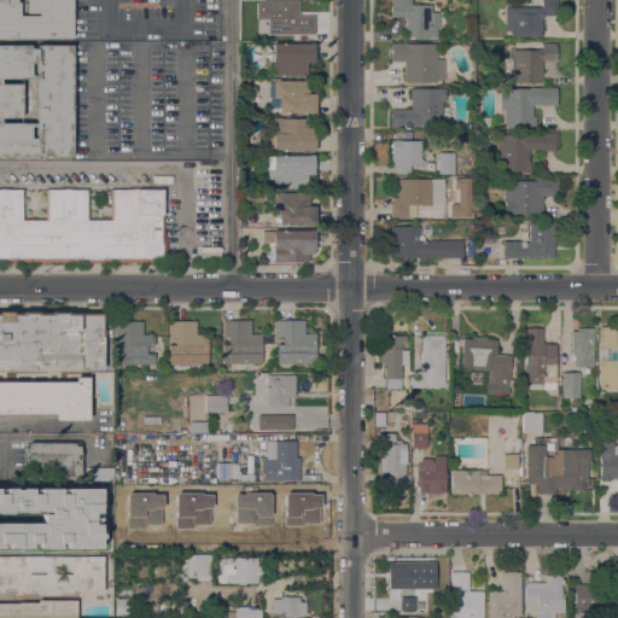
[(0,39),(0,0),(73,0),(74,39),(0,39)]
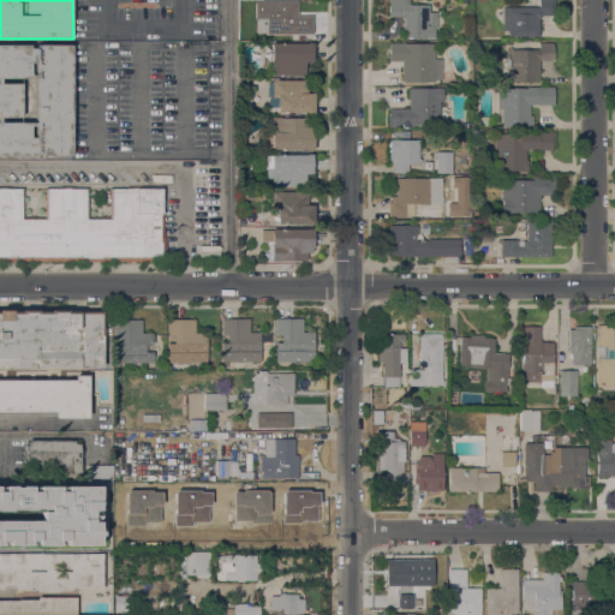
[(410,0),(410,5),(429,5),(429,12),(436,12),(436,28),(435,28),(435,39),(404,37),(404,18),(401,18),(401,16),(388,16),(388,0),(410,0)]
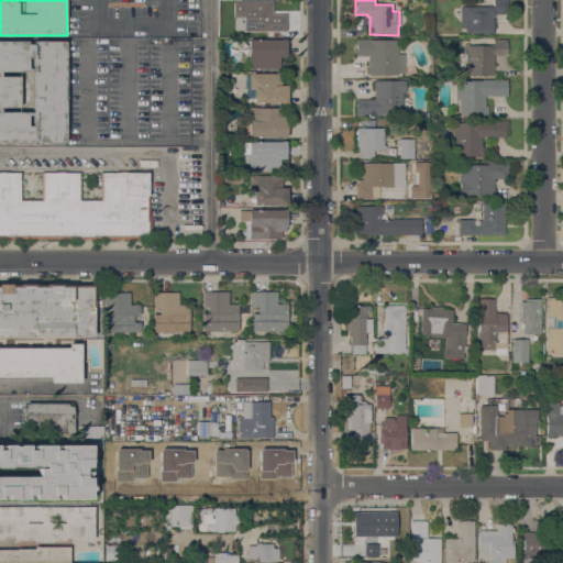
[(494,7),(494,0),(507,0),(507,14),(495,14),(495,17),(494,17),(494,33),(466,33),(466,31),(465,31),(465,29),(461,29),(461,7),(494,7)]
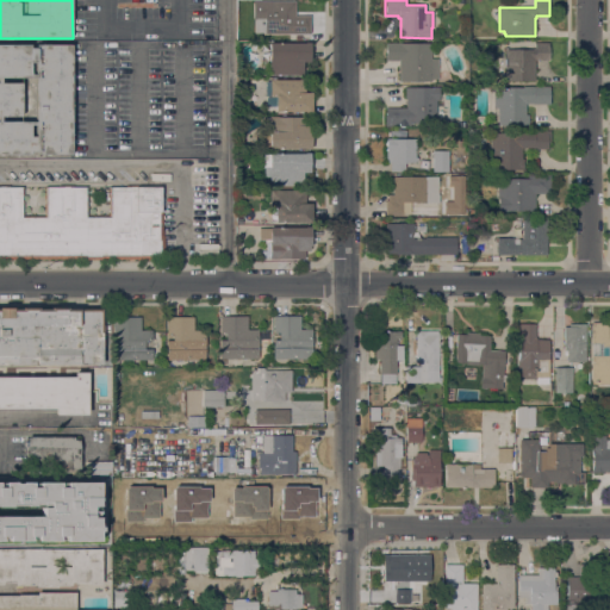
[(296,1),(296,16),(311,16),(311,33),(265,33),(265,32),(254,32),(254,20),(254,1),(296,1)]
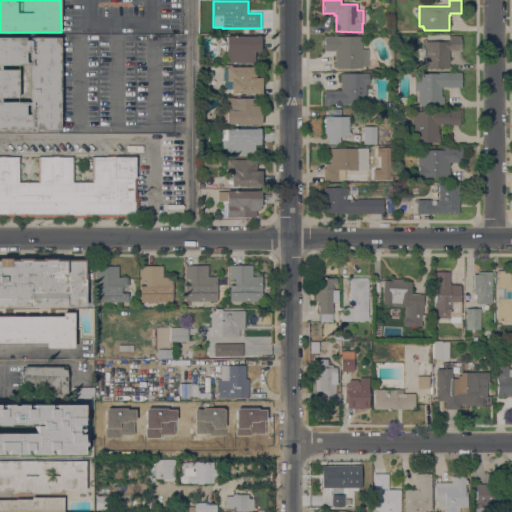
[(255,36),(255,35),(260,35),(260,51),(254,51),(254,63),(249,63),(225,63),(225,36),(255,36)]
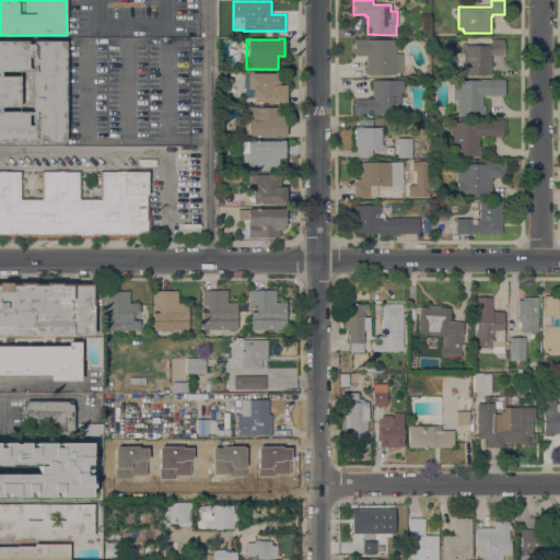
[(395,39),(395,54),(403,54),(401,72),(395,72),(395,74),(365,74),(365,56),(354,56),(354,39),(395,39)]
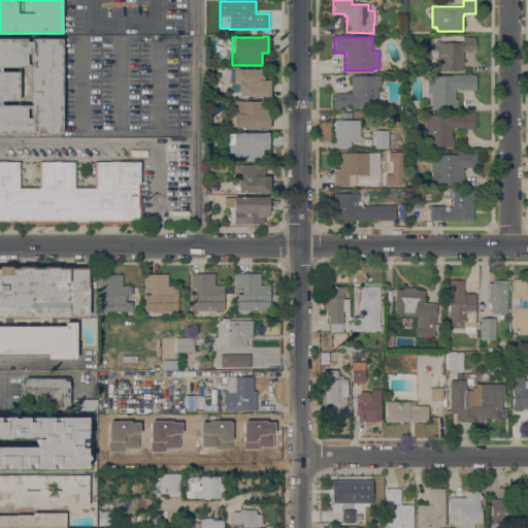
[(437,42),(463,42),(463,37),(475,37),(475,52),(463,52),(463,70),(438,70),(438,71),(436,71),(437,42)]
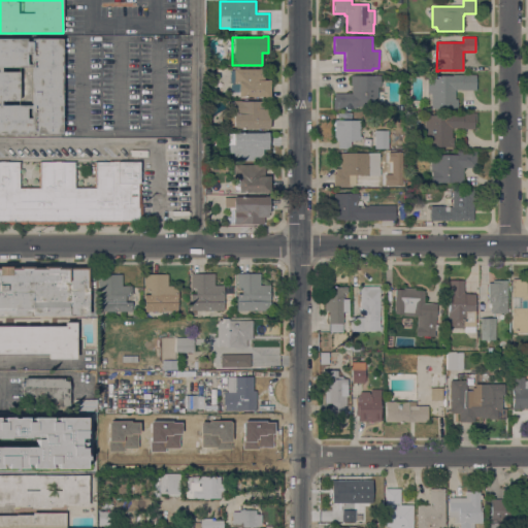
[(31,133),(31,130),(26,130),(26,133),(0,133),(0,38),(26,38),(26,41),(31,41),(31,38),(62,38),(62,133),(31,133)]
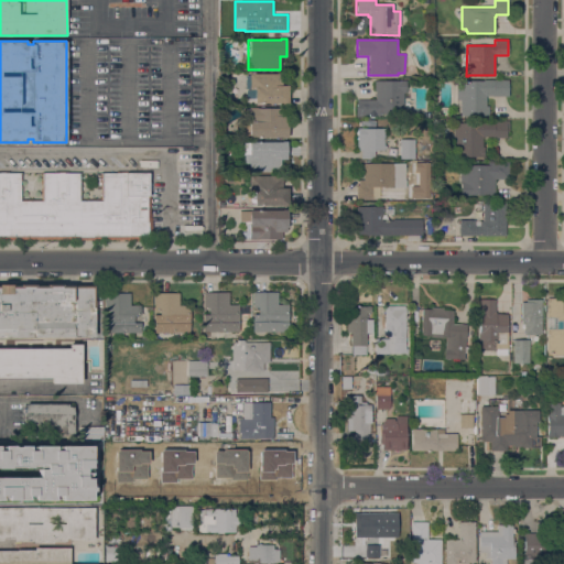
[(281,104),(281,102),(255,104),(255,98),(246,98),(246,74),(275,74),(275,73),(282,73),(282,86),(288,86),(288,104),(281,104)]
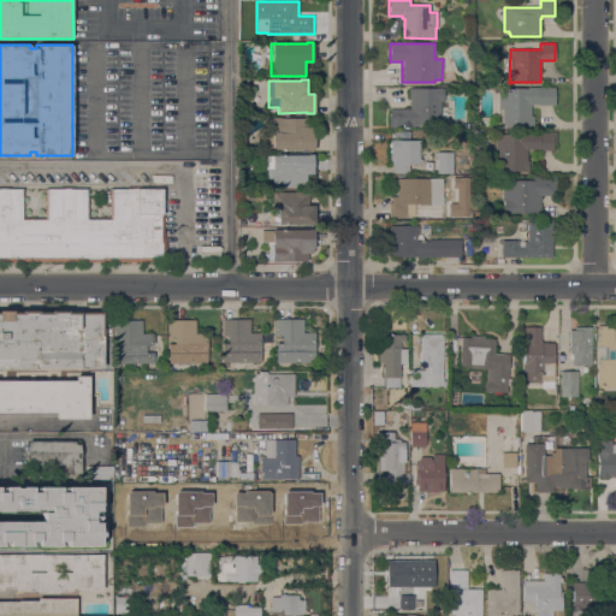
[(498,88),(555,87),(556,105),(538,106),(538,105),(531,105),(531,116),(533,116),(534,126),(504,126),(503,108),(499,108),(498,88)]
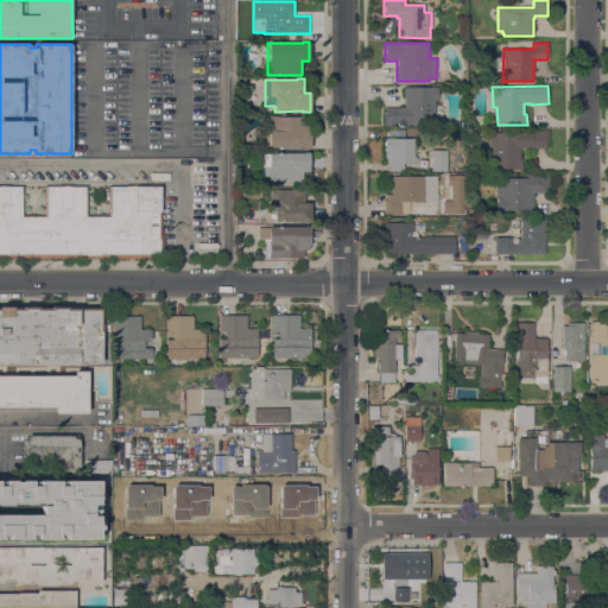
[(438,87),(438,97),(435,97),(435,122),(409,122),(409,126),(384,126),(384,114),(385,114),(385,107),(405,107),(405,97),(404,97),(404,87),(438,87)]
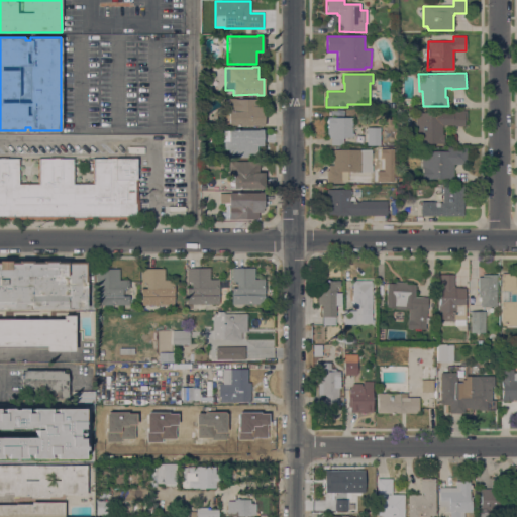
[(259,126),(259,125),(228,126),(228,99),(264,99),(264,126),(259,126)]
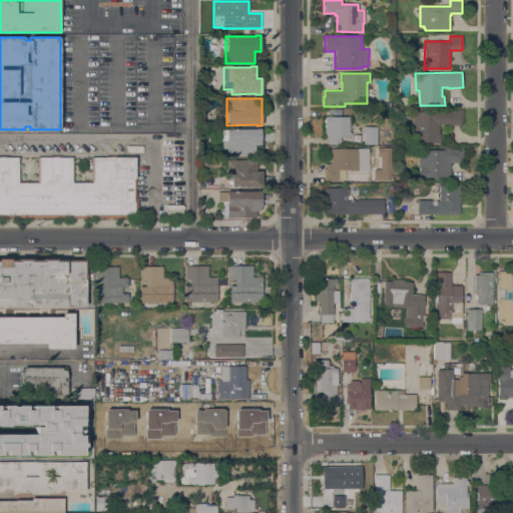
[(446,125),(446,124),(439,124),(439,133),(440,133),(441,142),(412,143),(412,111),(436,111),(436,110),(459,110),(459,109),(463,109),(463,119),(461,119),(461,125),(446,125)]
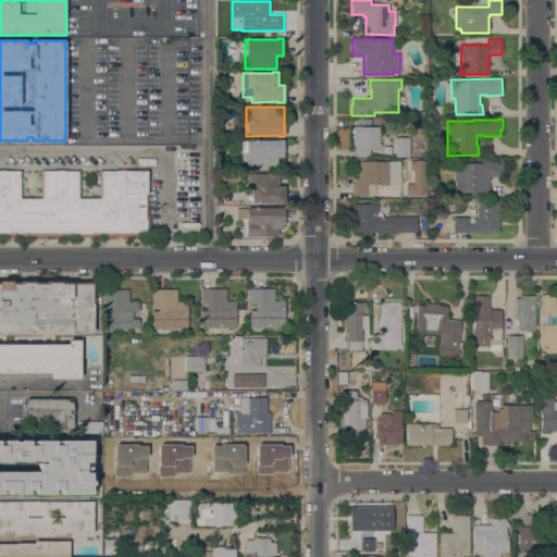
[(380,126),(379,148),(370,148),(370,157),(357,157),(357,149),(353,149),(353,126),(380,126)]
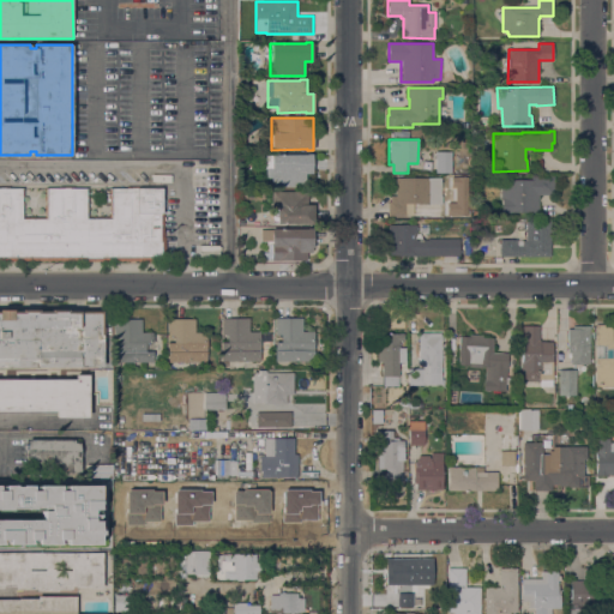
[(451,173),(435,173),(435,151),(451,151),(451,173)]
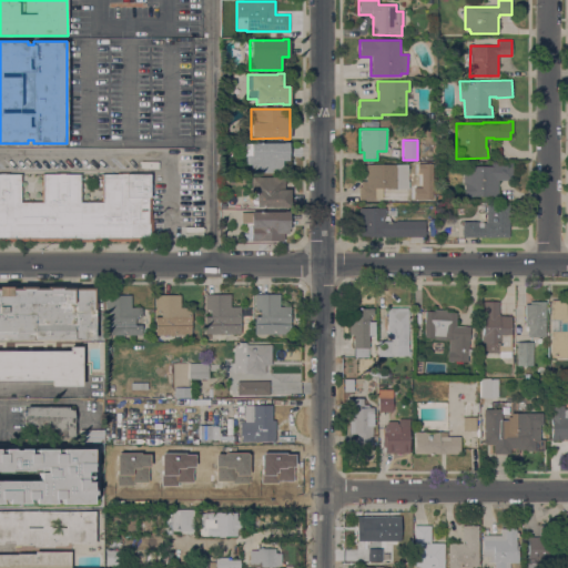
[(288,160),(282,160),(282,172),(251,172),(251,164),(246,164),(245,154),(242,154),(242,143),(283,143),(283,142),(288,142),(288,160)]
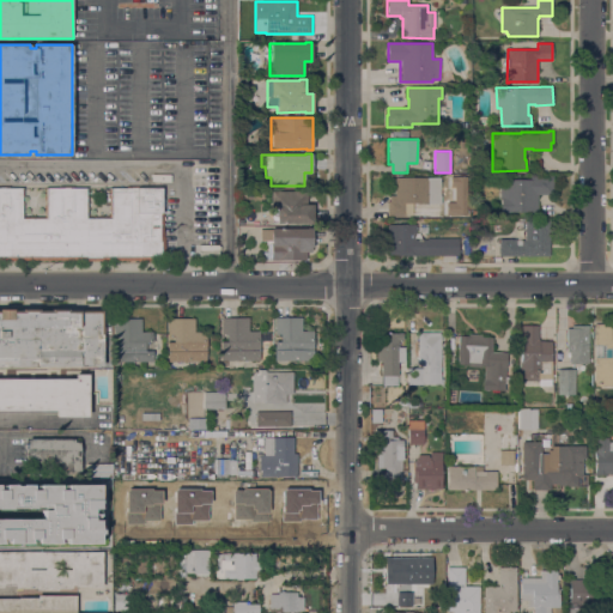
[(538,194),(538,212),(509,212),(501,212),(501,200),(499,200),(501,180),(532,180),(532,175),(553,176),(553,194),(538,194)]
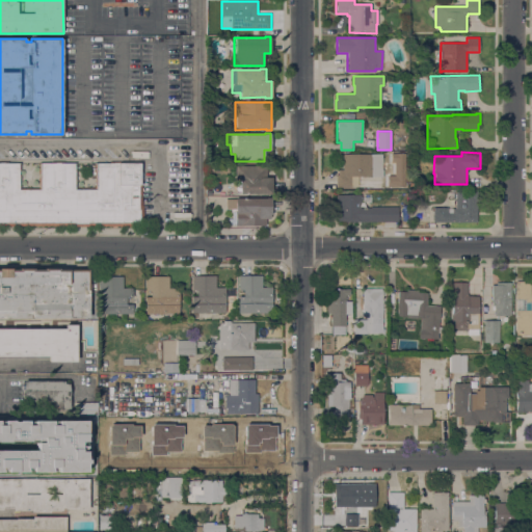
[(381,154),(381,169),(382,169),(382,178),(358,177),(358,186),(351,186),(351,187),(336,187),(336,175),(338,175),(338,169),(343,169),(343,154),(381,154)]
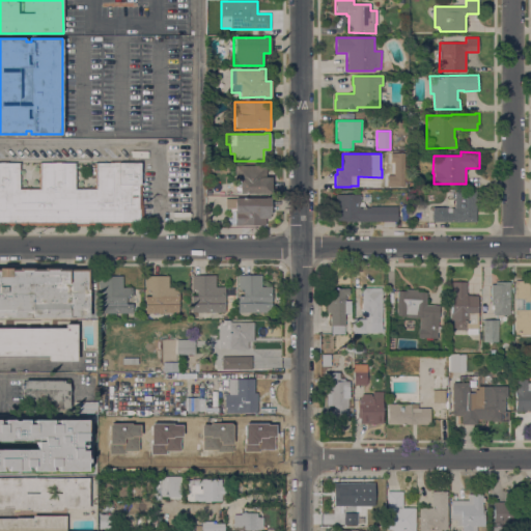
[(0,161),(8,161),(8,163),(21,163),(21,189),(38,189),(38,163),(55,163),(55,161),(64,161),(64,163),(76,163),(76,188),(94,188),(94,163),(110,163),(110,161),(121,161),(121,163),(140,163),(140,183),(141,183),(141,205),(143,205),(143,226),(118,226),(118,225),(90,225),(90,226),(73,226),(73,225),(16,225),(16,226),(0,226),(0,161)]
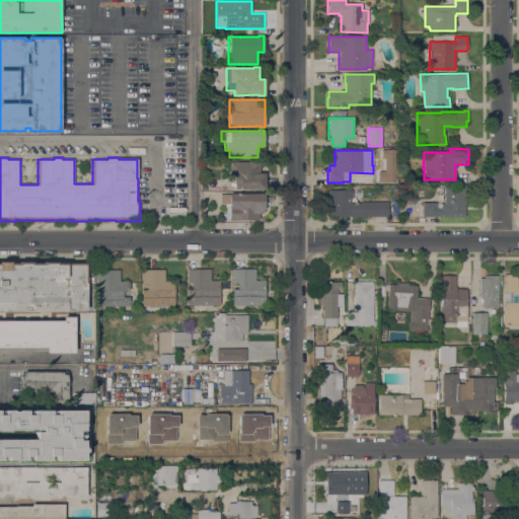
[(260,161),(260,173),(265,173),(266,190),(260,190),(258,189),(234,189),(234,188),(230,188),(229,162),(260,161)]
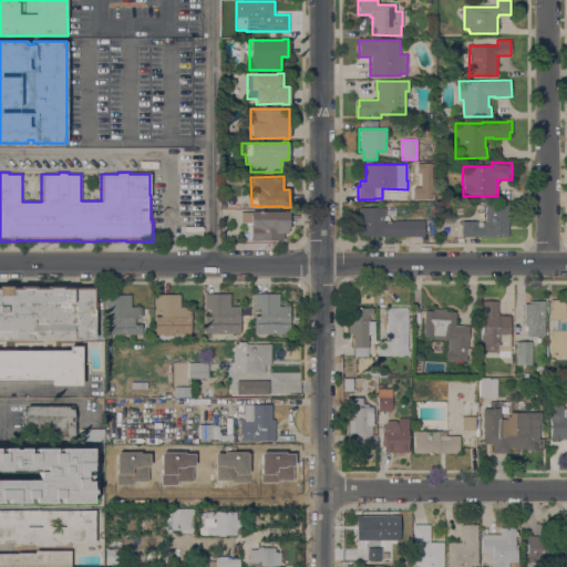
[(512,204),(512,215),(508,215),(508,236),(462,237),(462,222),(477,222),(485,222),(485,214),(486,214),(485,204),(512,204)]
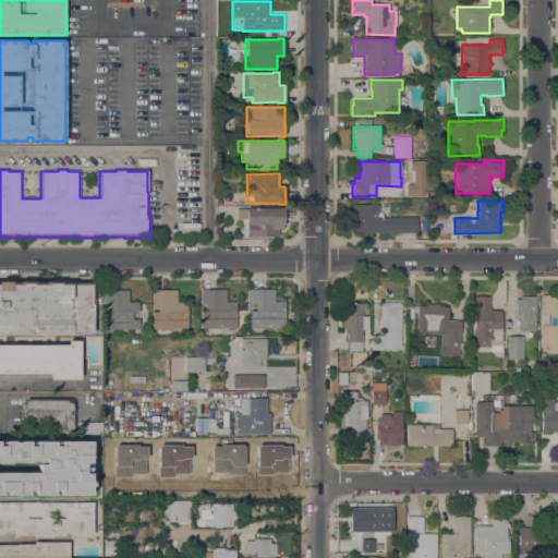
[(377,204),(377,218),(389,218),(389,217),(417,217),(417,232),(353,232),(353,205),(377,204)]
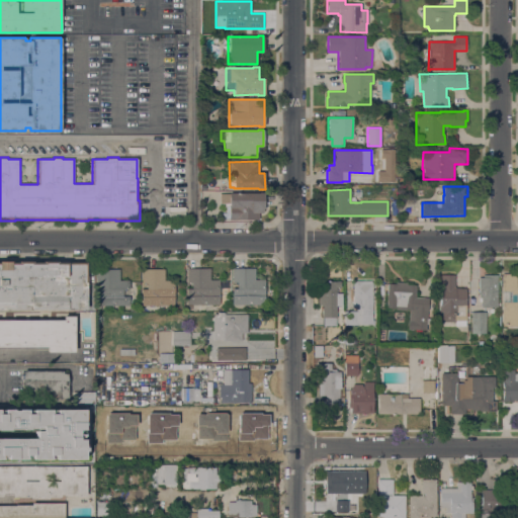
[(229,220),(229,203),(220,203),(219,193),(259,193),(259,192),(263,192),(264,208),(262,208),(262,212),(258,212),(258,220),(229,220)]
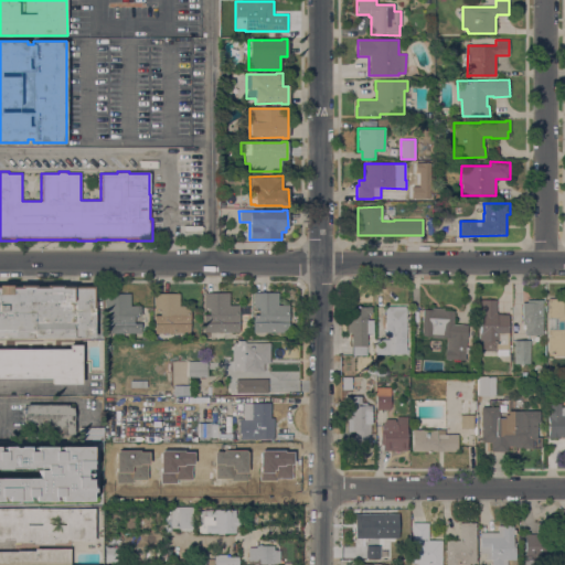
[(0,286),(11,286),(11,287),(20,287),(20,285),(36,285),(36,287),(46,287),(46,285),(63,286),(63,287),(72,287),(72,286),(94,286),(94,300),(96,300),(96,309),(95,309),(95,338),(0,338),(0,286)]
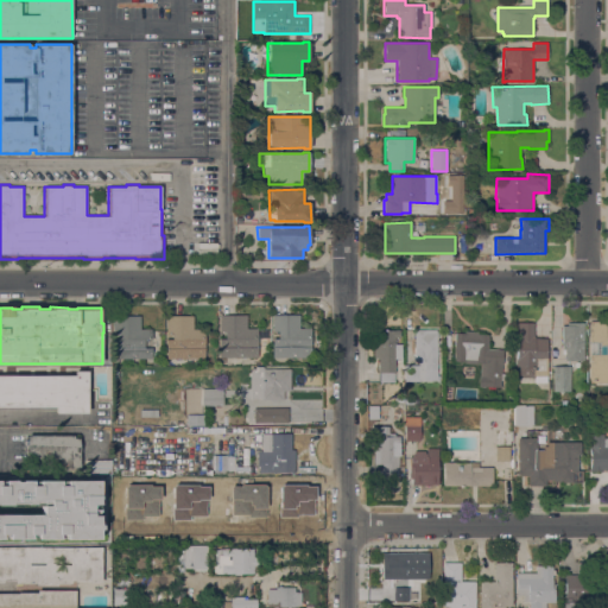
[(246,315),(246,328),(258,328),(258,358),(220,358),(220,339),(225,339),(225,331),(220,331),(220,315),(246,315)]
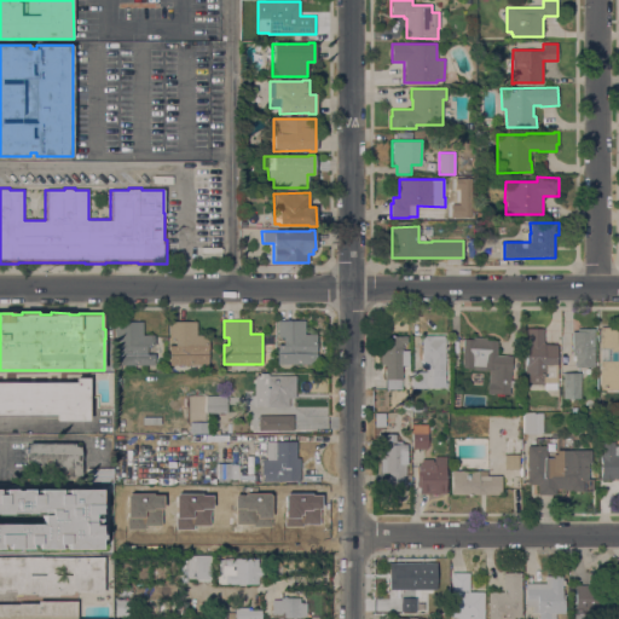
[(305,320),(305,334),(317,334),(316,364),(277,364),(277,345),(283,345),(283,337),(277,337),(278,320),(305,320)]
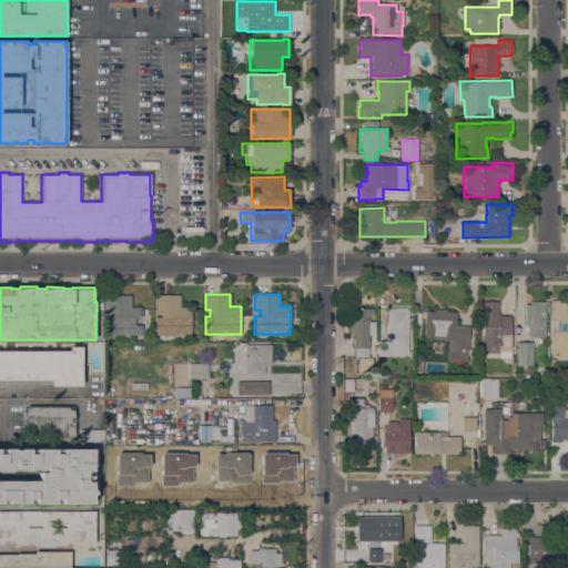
[(130,295),(131,307),(141,307),(142,334),(108,335),(107,317),(112,317),(112,311),(107,311),(107,295),(130,295)]
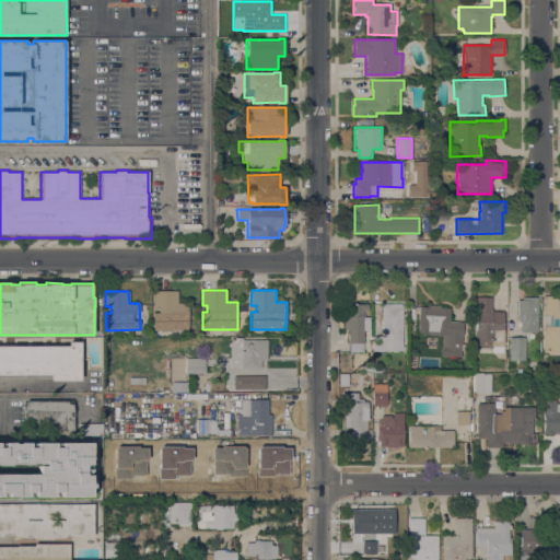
[(177,291),(177,303),(188,303),(188,330),(154,330),(153,313),(159,313),(159,305),(153,305),(153,291),(177,291)]
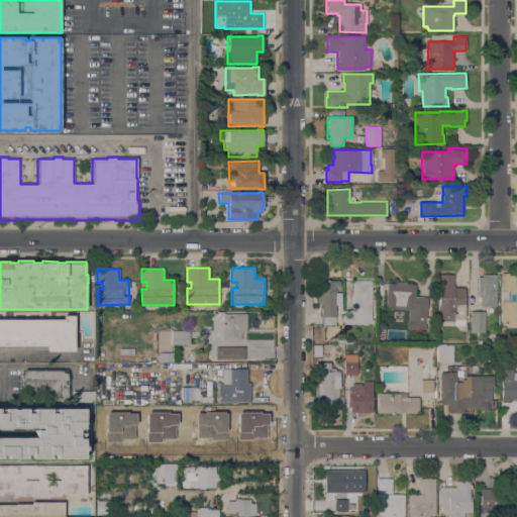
[(516,325),(502,325),(502,302),(511,302),(511,291),(501,291),(501,273),(516,273),(516,287),(516,325)]
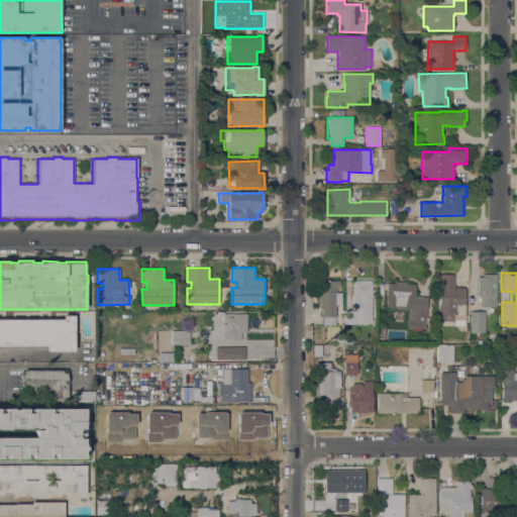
[(466,325),(454,325),(454,321),(438,321),(438,305),(439,305),(439,286),(439,275),(454,275),(454,286),(454,288),(466,288),(466,325)]
